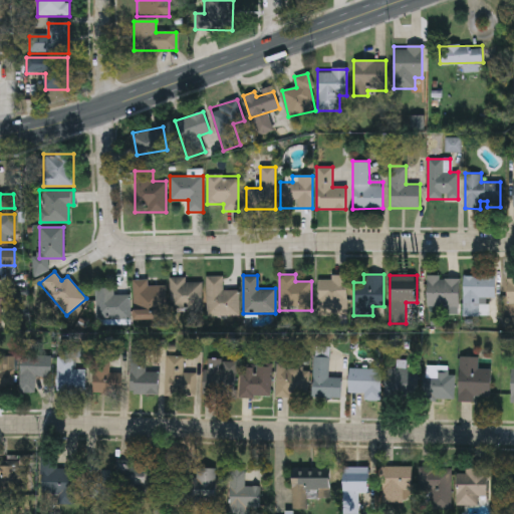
[(494,275),(494,296),(478,296),(478,316),(464,316),(464,275),(494,275)]
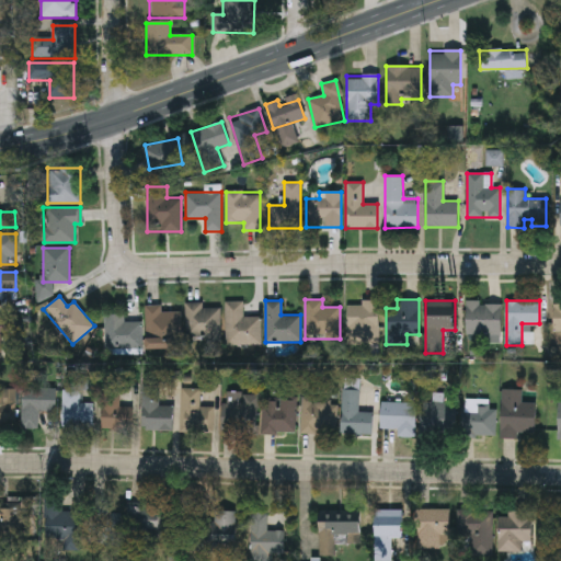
[(242,301),(242,317),(260,317),(260,344),(225,344),(225,301),(242,301)]
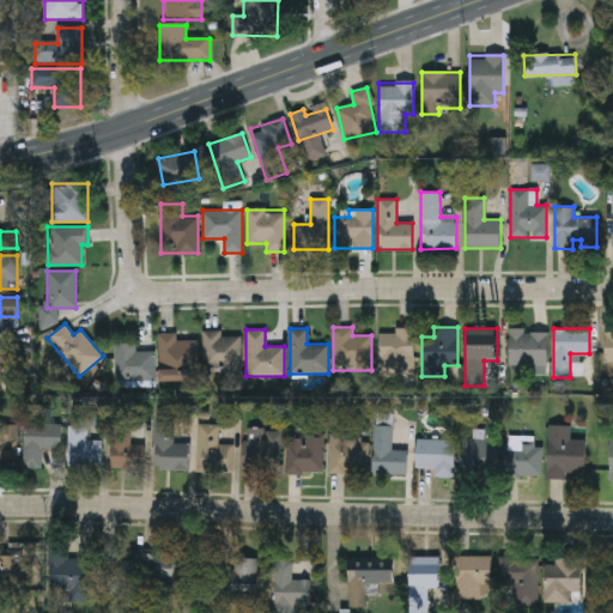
[(413,329),(413,365),(378,365),(378,329),(413,329)]
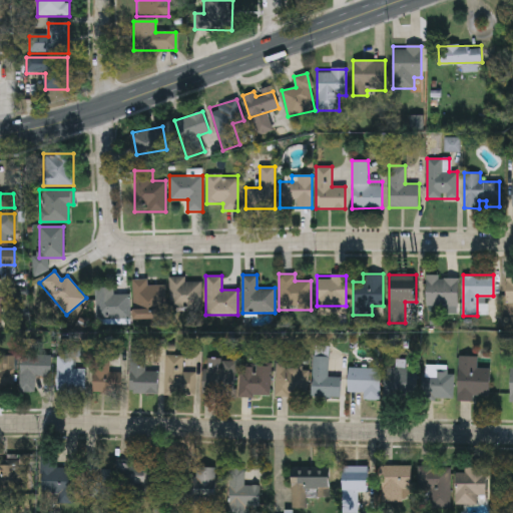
[(200,281),(200,308),(170,308),(170,277),(185,277),(185,281),(200,281)]
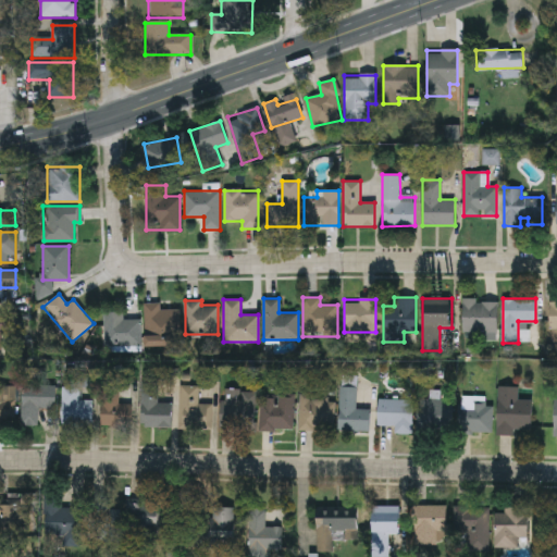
[(496,300),(496,332),(462,332),(462,300),(496,300)]
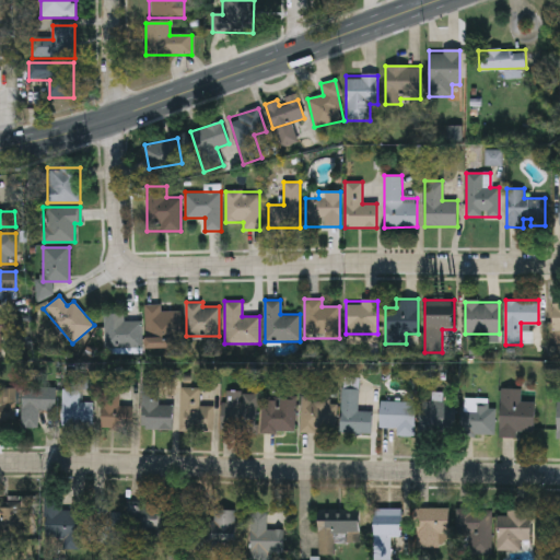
[(179,311),(181,346),(147,347),(144,305),(161,304),(161,312),(179,311)]
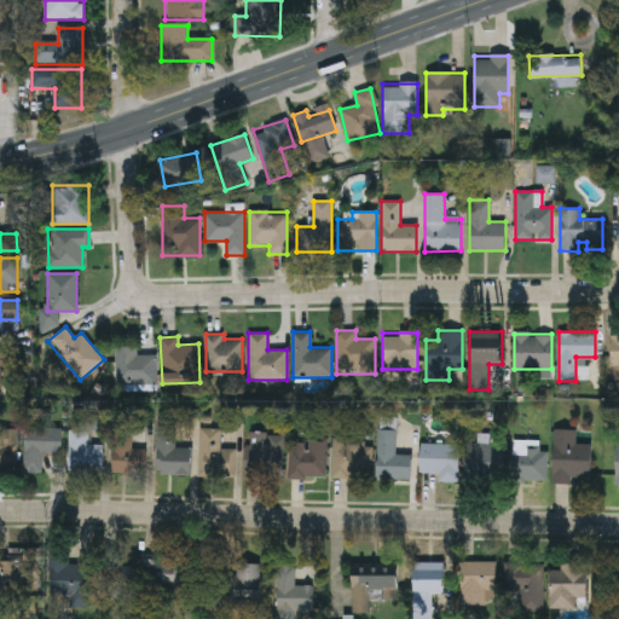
[(137,354),(156,354),(156,385),(116,385),(116,347),(137,347),(137,354)]
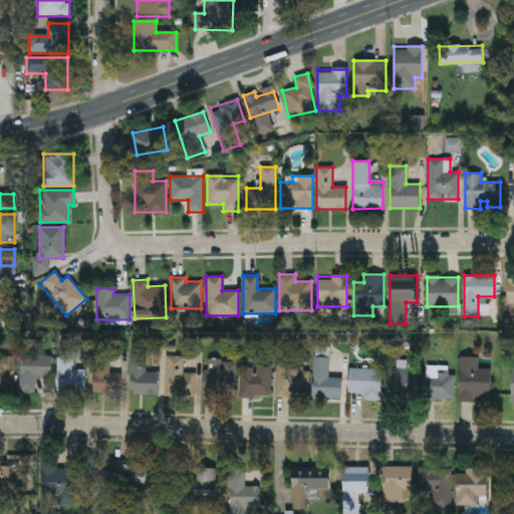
[(0,322),(0,291),(17,291),(17,307),(1,307),(1,322),(0,322)]
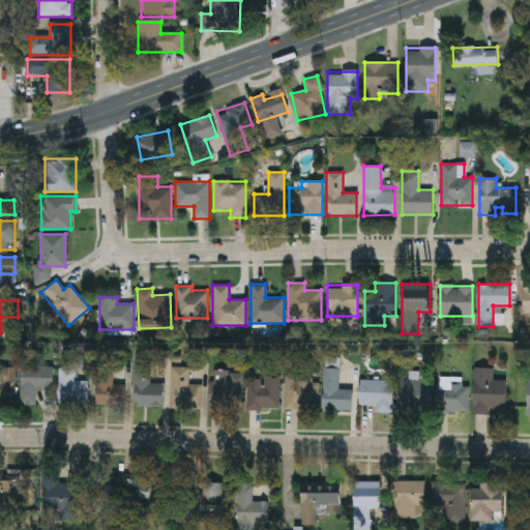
[(94,363),(112,363),(112,385),(123,385),(123,406),(94,406),(94,363)]
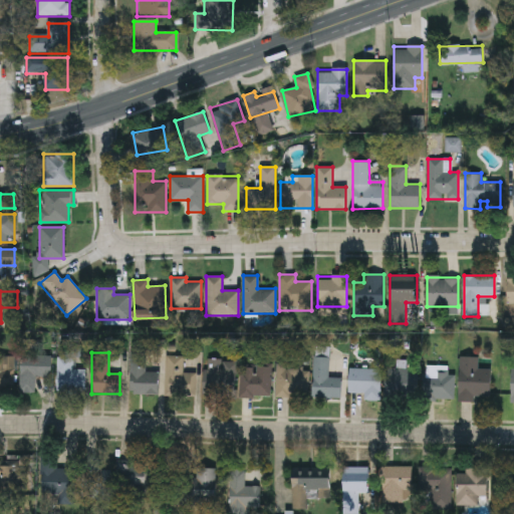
[(145,352),(145,372),(158,372),(158,395),(130,395),(130,352),(145,352)]
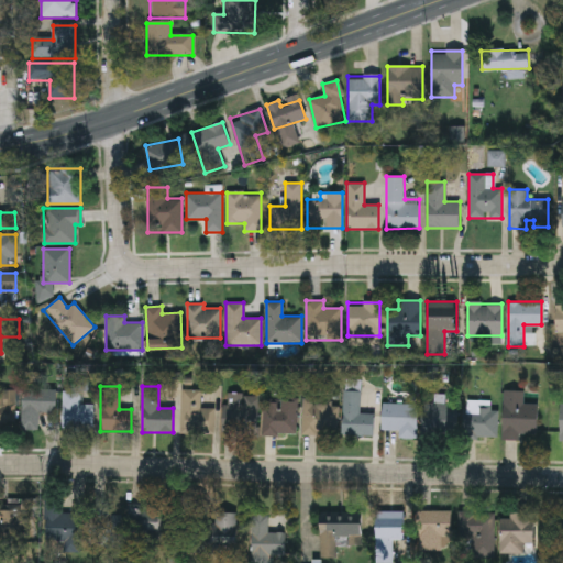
[(22,430),(22,388),(55,388),(55,412),(36,412),(36,430),(22,430)]
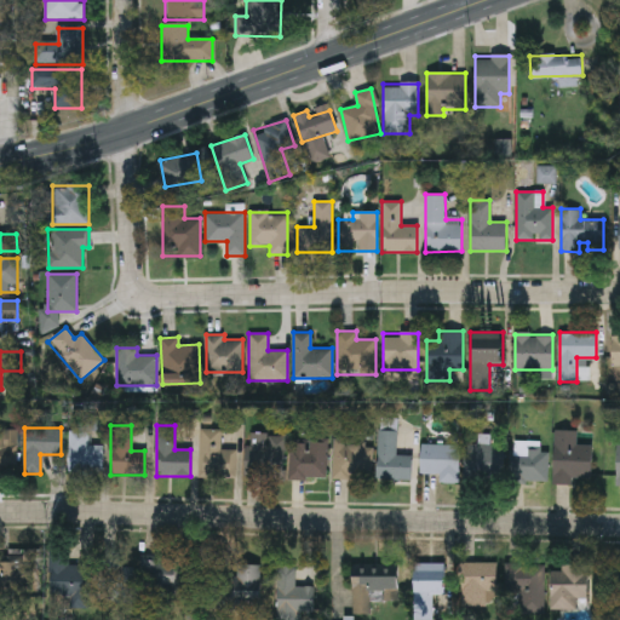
[(0,429),(15,429),(15,474),(0,474),(0,429)]
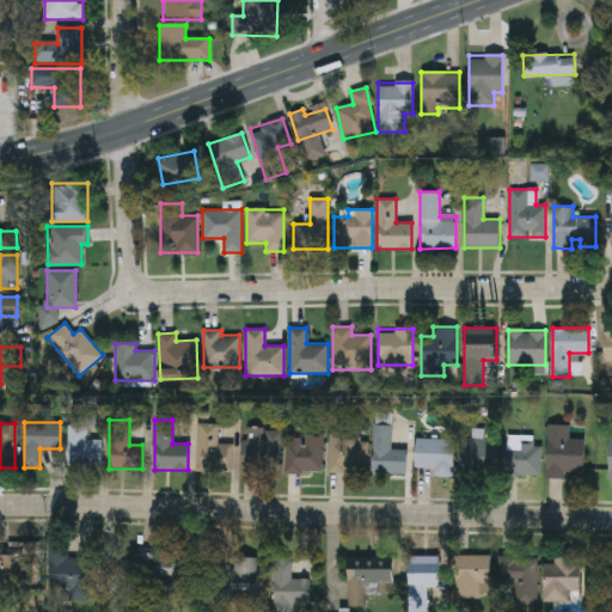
[(196,471),(196,424),(218,423),(218,444),(232,444),(232,471),(196,471)]
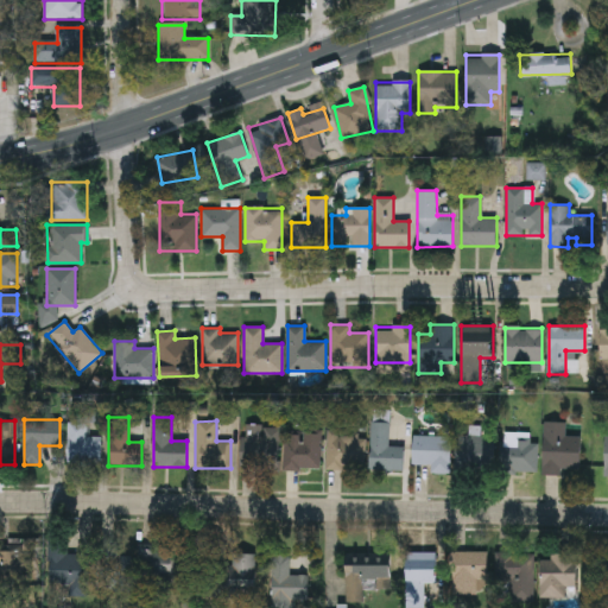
[(388,422),(388,447),(404,447),(403,470),(368,470),(369,422),(388,422)]
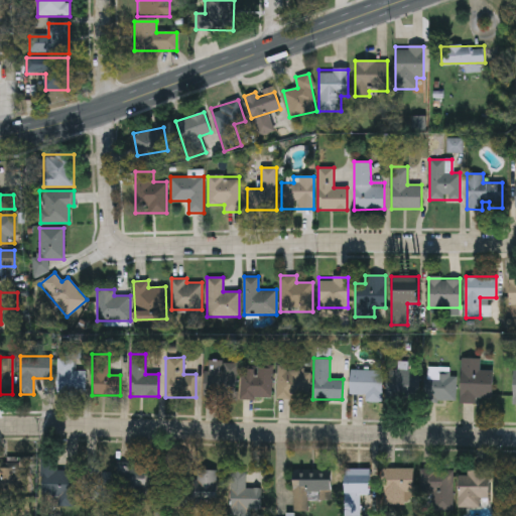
[(461,359),(480,359),(480,370),(493,371),(492,398),(477,398),(477,403),(461,402),(461,359)]
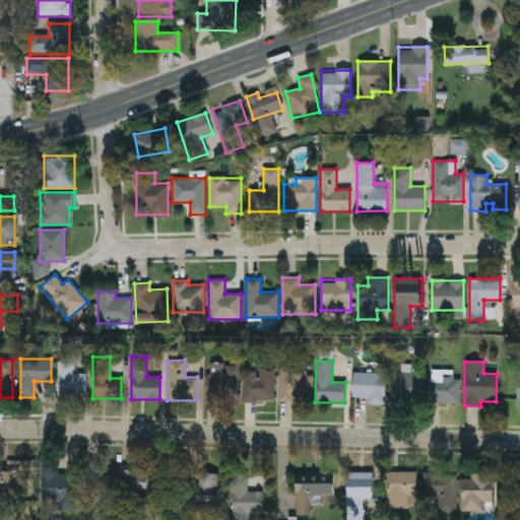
[(85,398),(56,398),(56,363),(85,363),(85,398)]
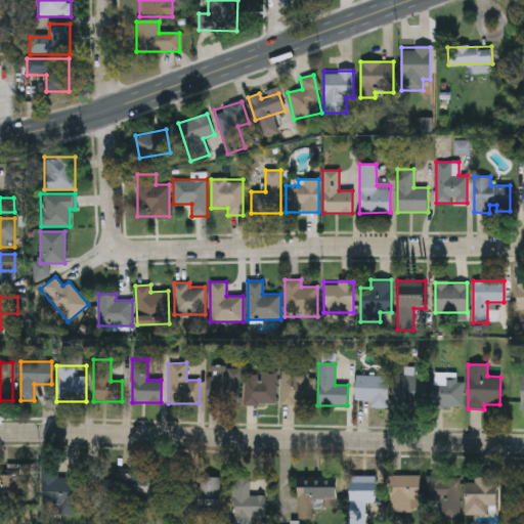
[(208,403),(208,367),(239,367),(239,403),(208,403)]
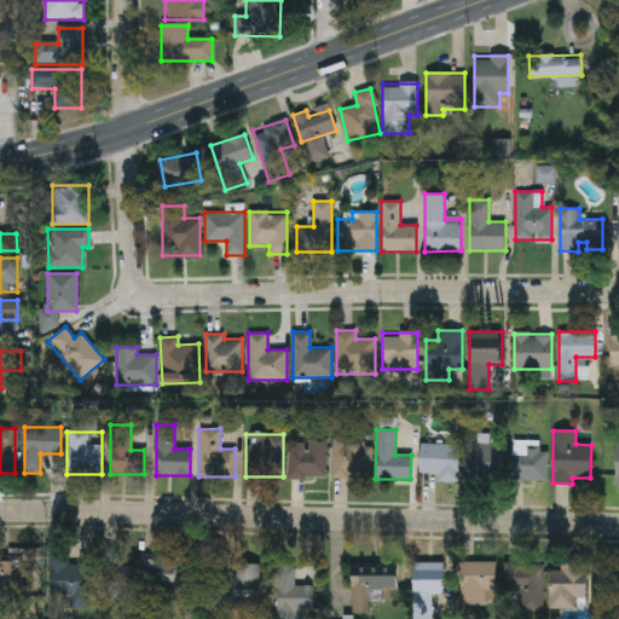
[(325,479),(289,479),(289,439),(325,439),(325,479)]
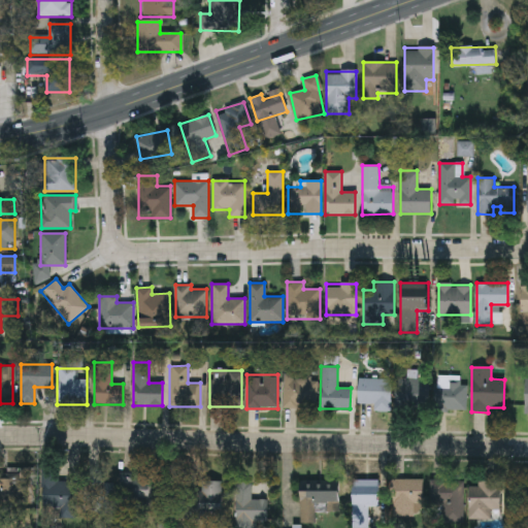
[(316,408),(284,408),(284,377),(316,377),(316,408)]
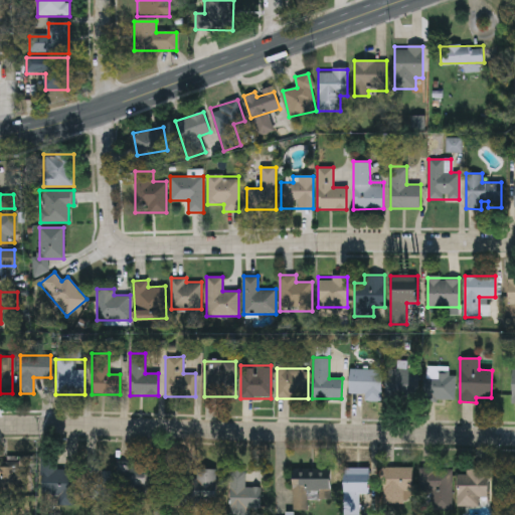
[(381,369),(381,395),(349,395),(349,369),(381,369)]
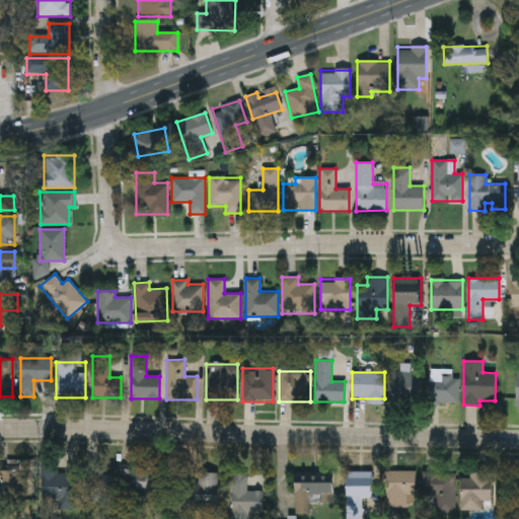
[(421,404),(390,404),(390,372),(421,372),(421,404)]
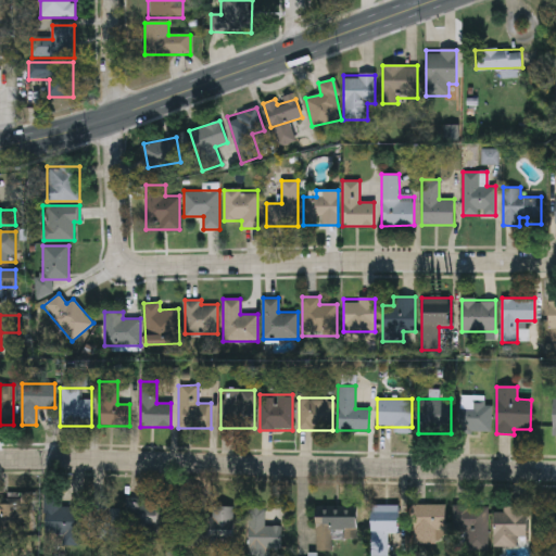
[(491,403),(491,431),(463,431),(463,403),(491,403)]
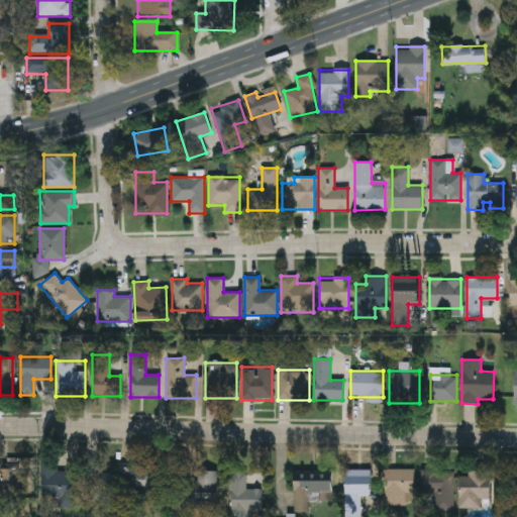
[(0,463),(20,463),(20,490),(0,490),(0,463)]
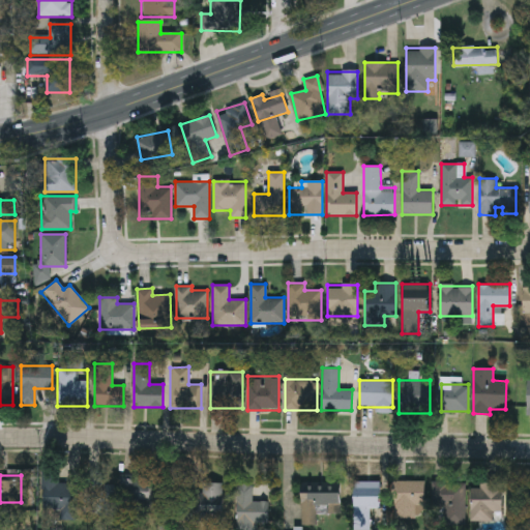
[(120,475),(153,475),(153,512),(120,512),(120,475)]
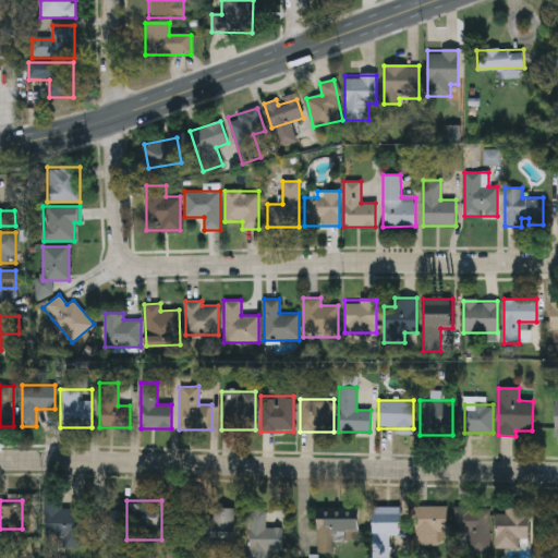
[(46,507),(81,507),(81,534),(46,534),(46,507)]
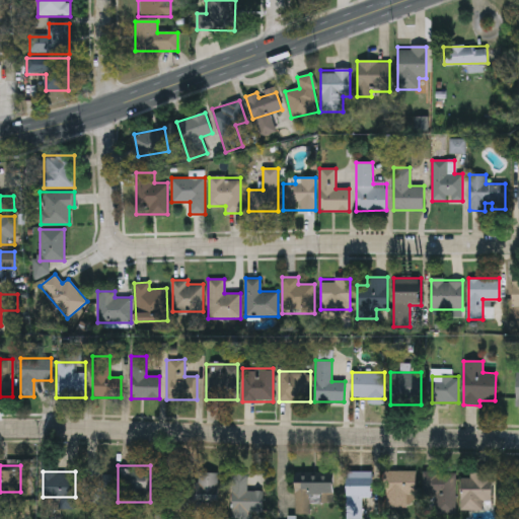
[(384,508),(384,471),(416,471),(416,496),(408,496),(408,508),(384,508)]
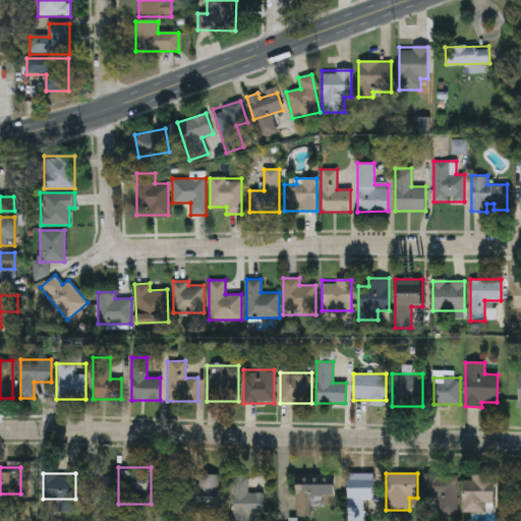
[(111,474),(111,500),(88,500),(88,474),(111,474)]
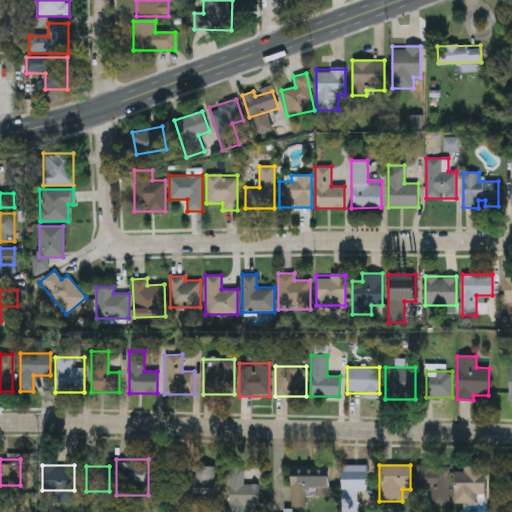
[(195,476),(195,466),(215,466),(214,502),(175,501),(175,476),(195,476)]
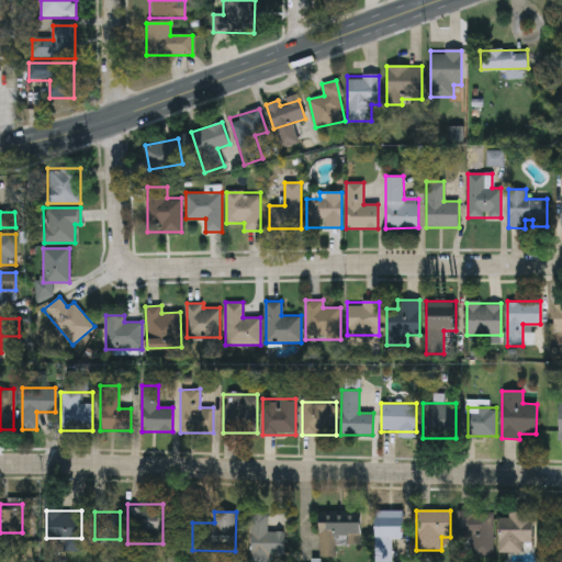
[(460,512),(493,513),(493,557),(459,555),(460,512)]
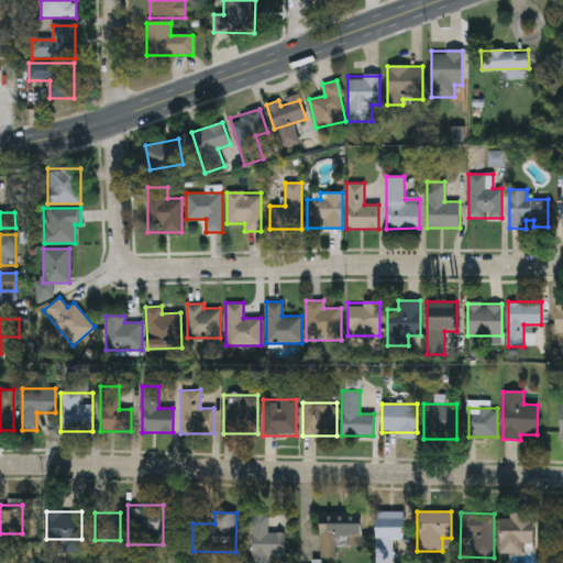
[(376,558),(376,514),(405,514),(405,541),(393,541),(393,558),(376,558)]
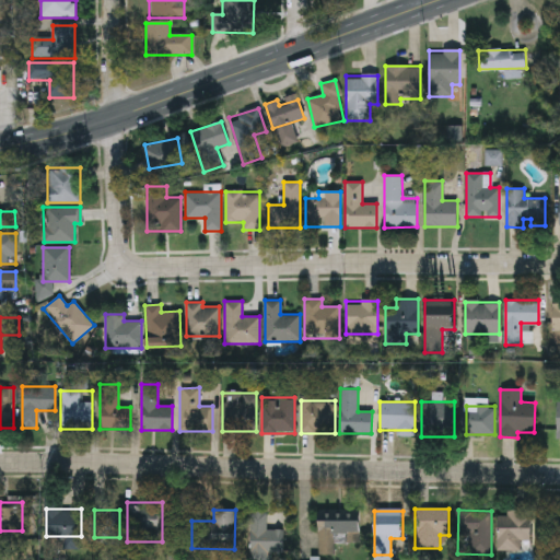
[(531,511),(531,541),(521,541),(521,551),(497,551),(497,515),(506,515),(506,511),(531,511)]
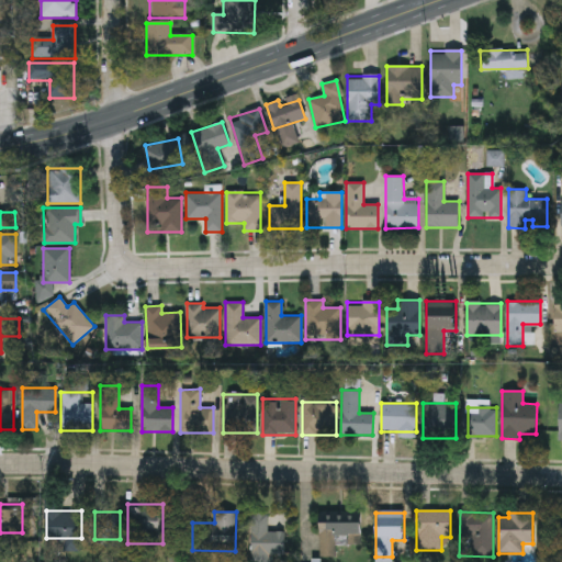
[(271,554),(271,561),(251,561),(250,515),(267,514),(267,531),(283,531),(284,553),(271,554)]
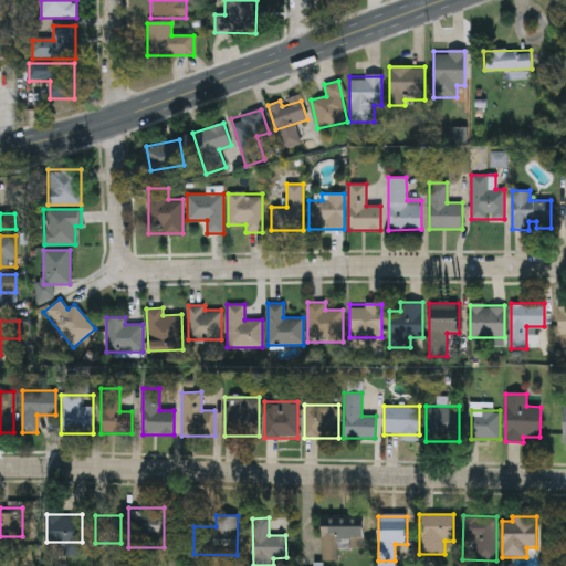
[(322,561),(321,521),(363,520),(364,540),(341,540),(341,561),(322,561)]
